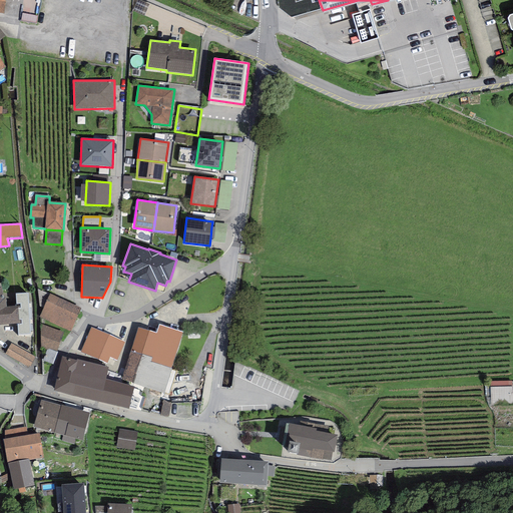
[(28,293),(15,294),(16,306),(20,306),(20,308),(18,309),(19,320),(21,319),(21,324),(18,324),(18,335),(30,335),(28,293)]
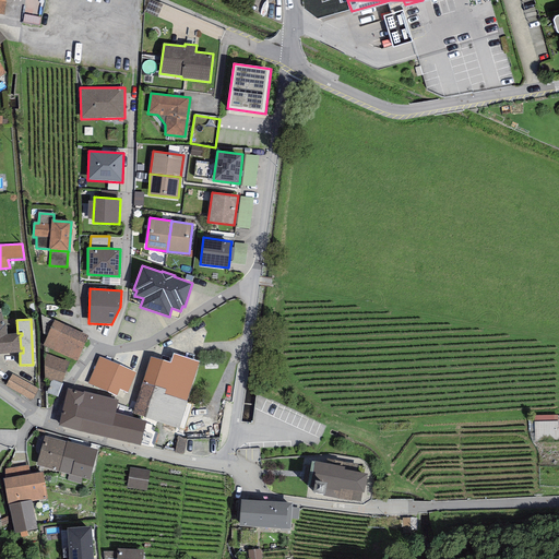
[(88,337),(54,322),(43,345),(76,361),(88,337)]
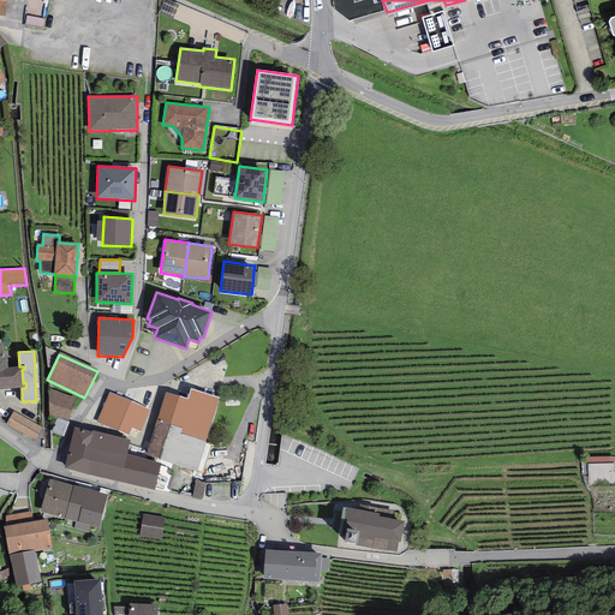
[(19,366),(9,368),(0,368),(0,389),(22,388),(25,388),(25,382),(23,383),(22,370),(24,369),(24,366),(19,366)]
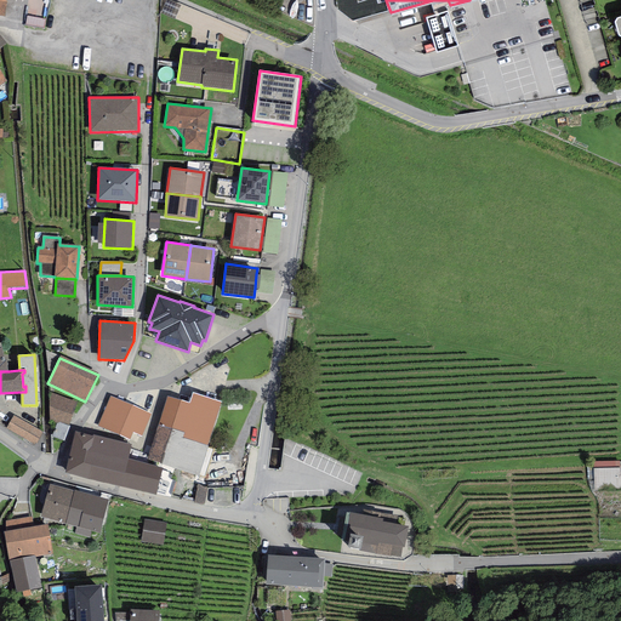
[(221,402),(193,393),(189,403),(167,397),(147,459),(199,477),(208,446),(221,402)]
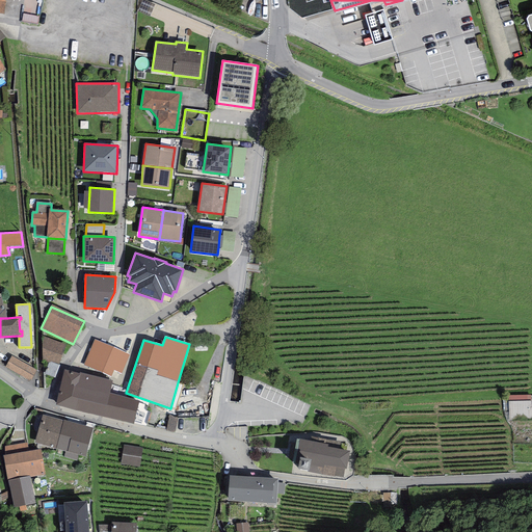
[(65,346),(43,338),(42,361),(49,365),(46,376),(53,378),(59,366),(65,346)]
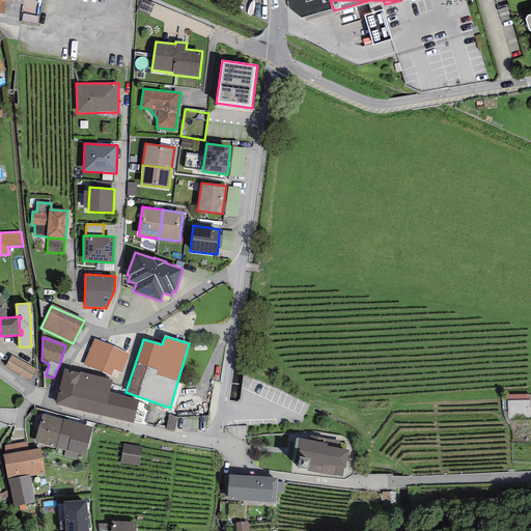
[(111,376),(114,369),(121,373),(129,355),(94,339),(83,364),(111,376)]
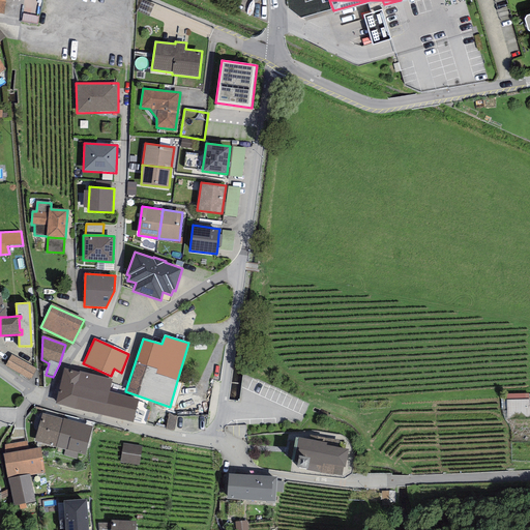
[(31,379),(36,369),(11,355),(6,365),(29,379),(30,378),(31,379)]
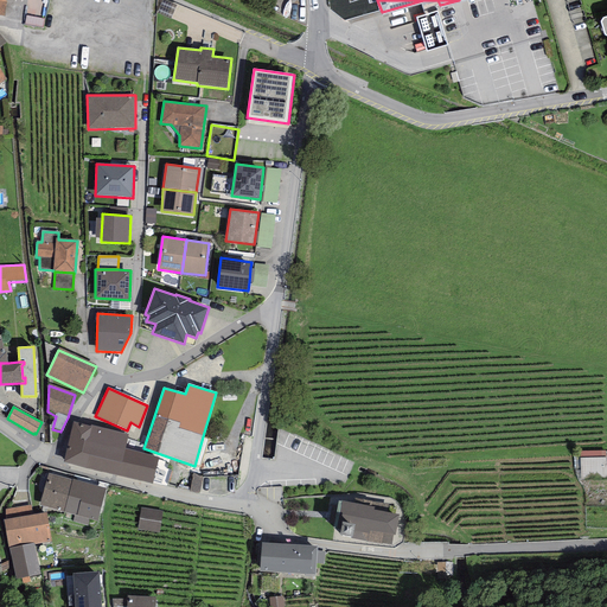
[(90,426),(74,422),(70,439),(125,453),(126,448),(128,435),(91,425),(90,426)]
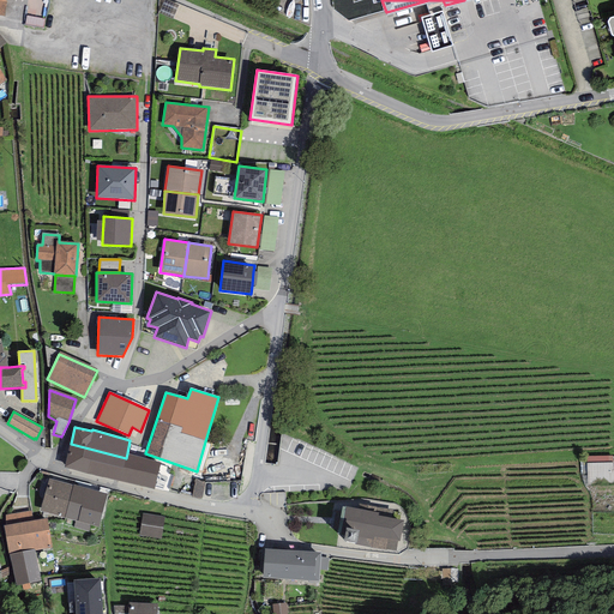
[(126,458),(71,444),(65,468),(120,482),(126,458)]
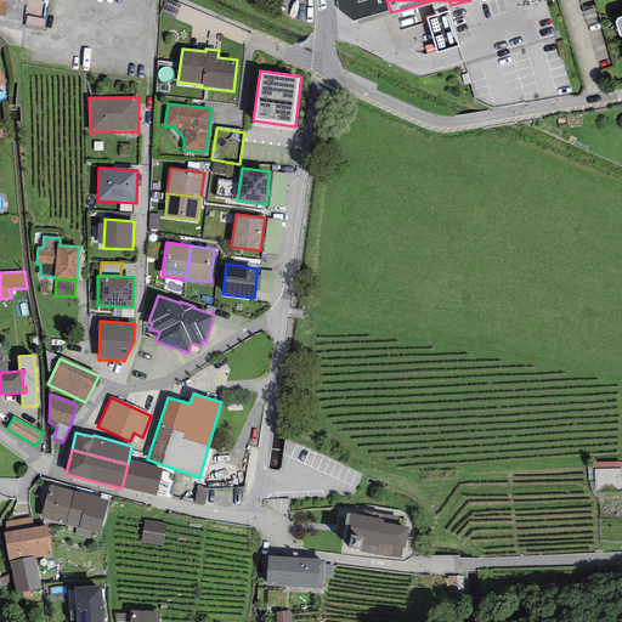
[(157,496),(163,469),(129,459),(128,464),(122,488),(157,496)]
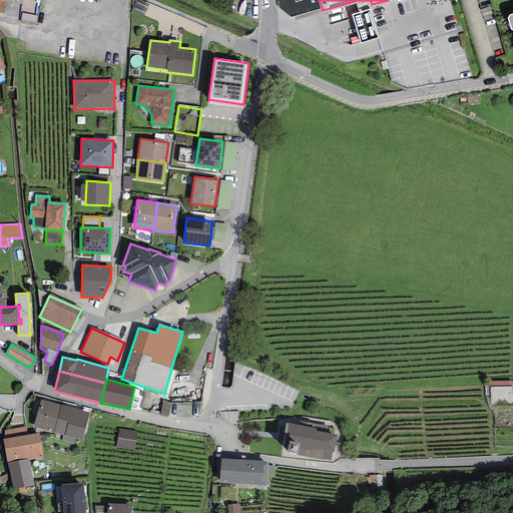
[(512,381),(490,383),(491,406),(512,405),(512,381)]
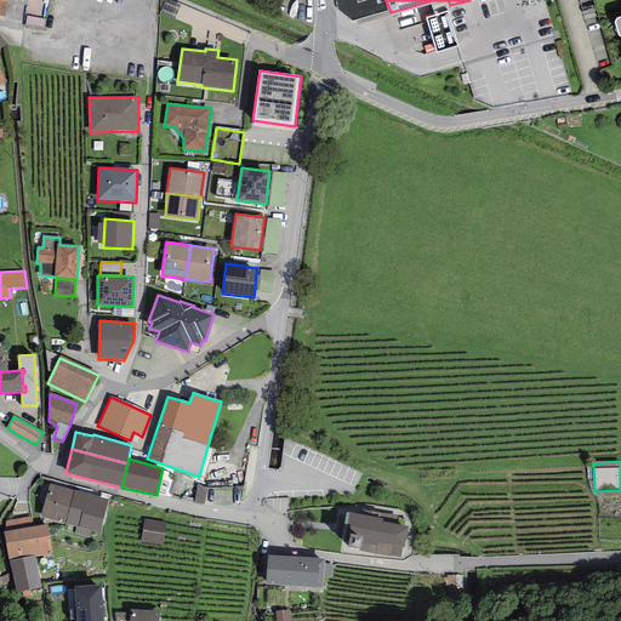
[(66,524),(74,490),(50,484),(40,517),(66,524)]
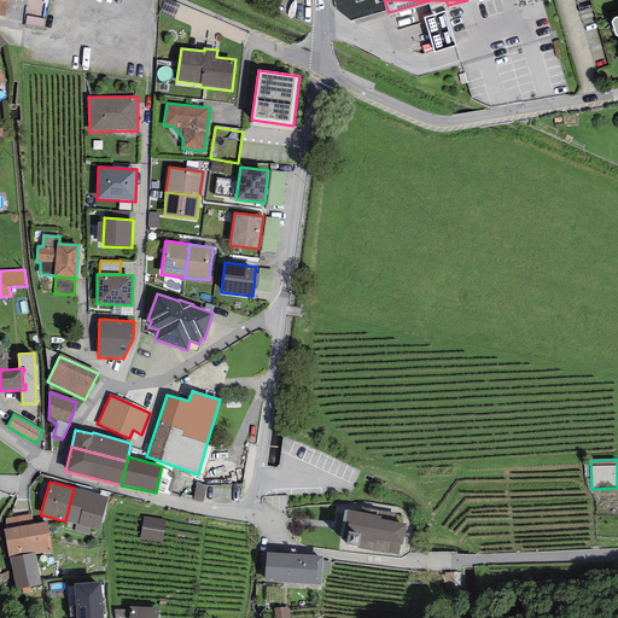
[(207,485),(197,482),(193,499),(203,501),(207,485)]
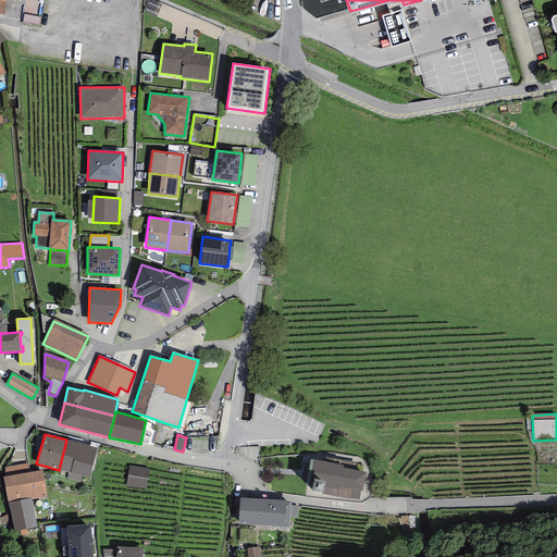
[(97,448),(66,440),(59,470),(69,472),(67,478),(79,482),(82,475),(89,478),(97,448)]
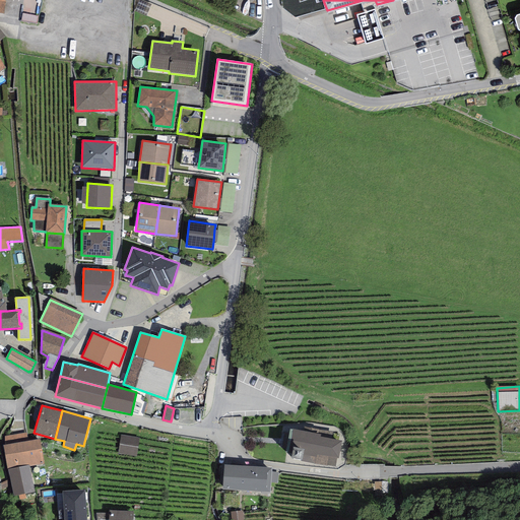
[(285,459),(335,467),(339,441),(318,438),(318,436),(287,430),(283,453),(286,454),(285,459)]
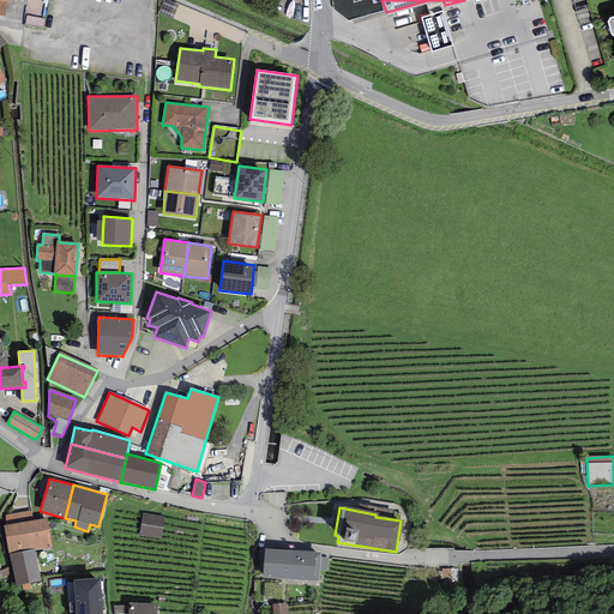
[(6,515),(6,525),(34,521),(31,511),(6,515)]
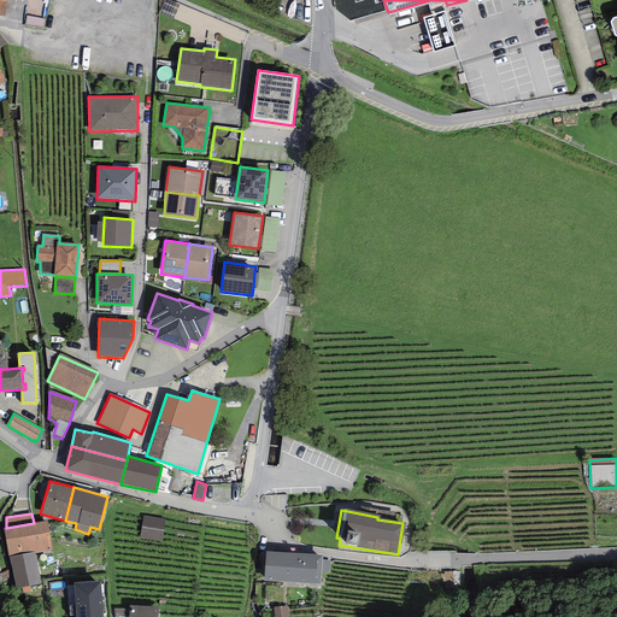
[(165,519),(144,516),(140,538),(163,541),(165,519)]
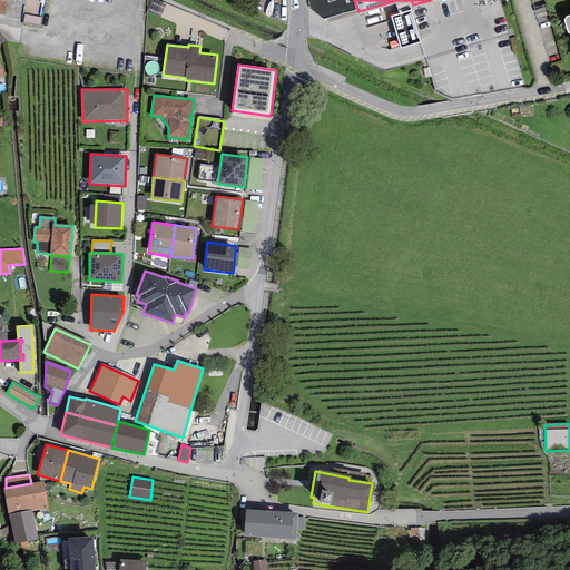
[(6,488),(3,488),(15,543),(38,539),(32,511),(48,508),(43,481),(31,483),(6,488)]
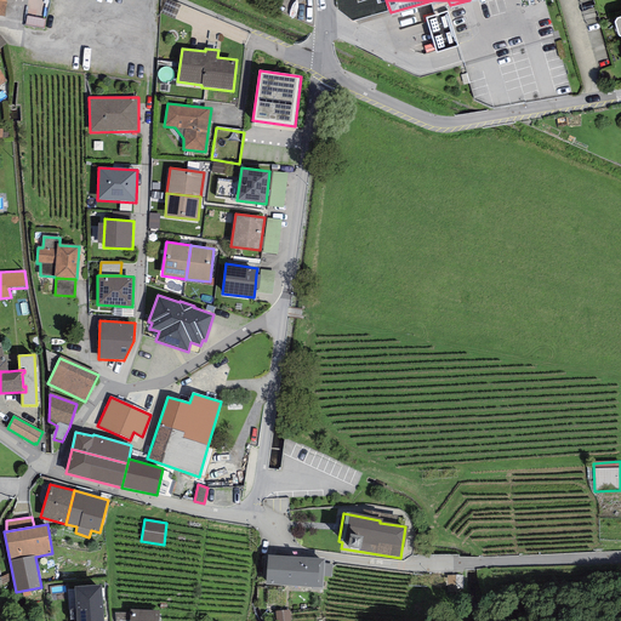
[(324,559),(267,556),(266,585),(323,588),(324,576),(324,564),(324,563),(324,559)]
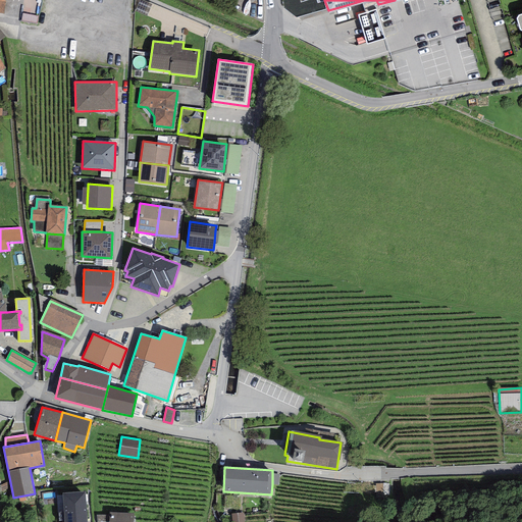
[(87,521),(86,491),(62,493),(63,512),(58,512),(58,521),(63,521),(87,521)]
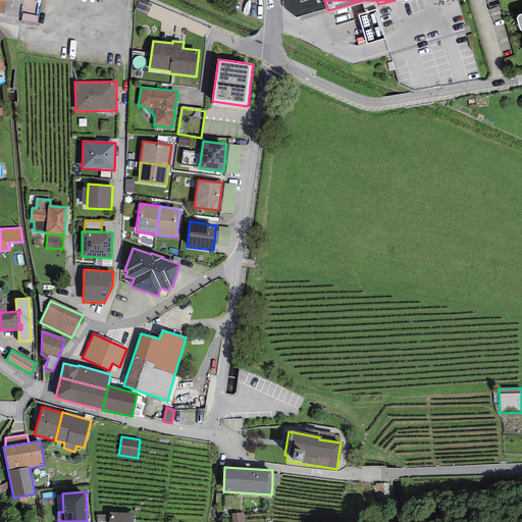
[(133,521),(134,514),(109,512),(109,515),(96,515),(97,521),(133,521)]
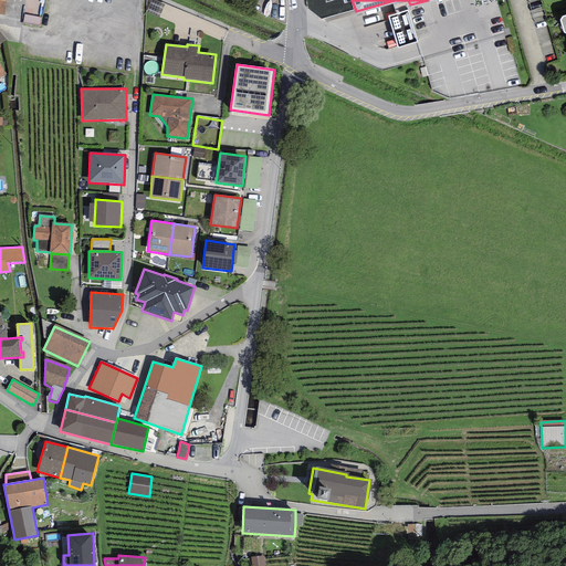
[(264,565),(264,556),(251,557),(252,565),(264,565)]
